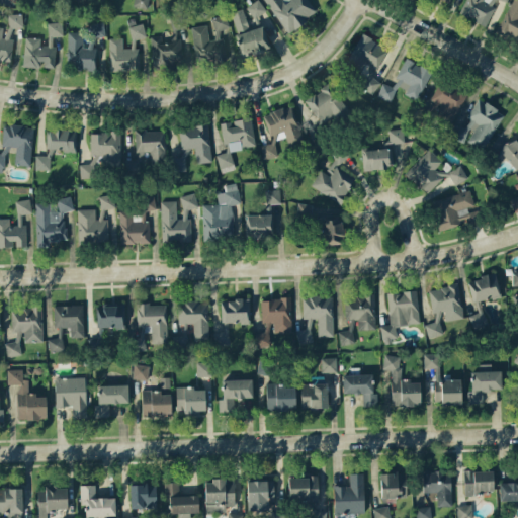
[(148,0),(134,0),(133,5),(147,8),(148,0)]
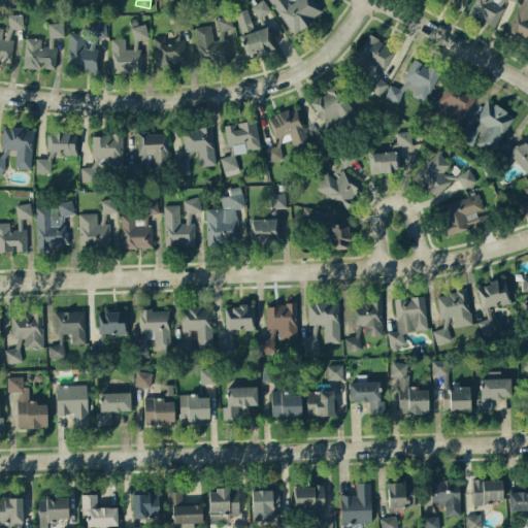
[(258,20),(271,14),(265,0),(263,0),(252,5),(258,20)]
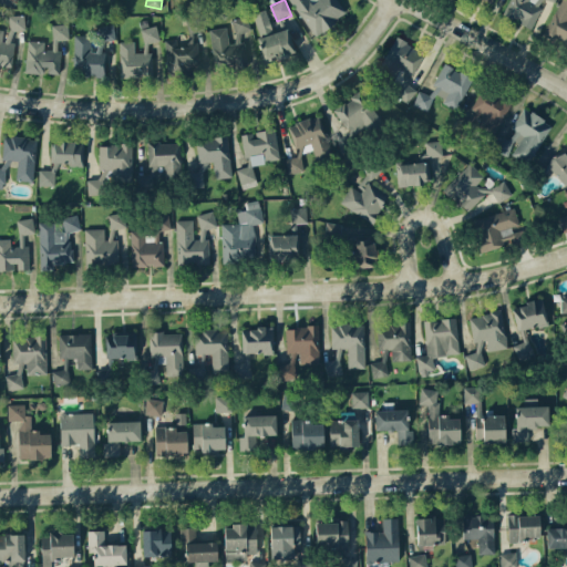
[(290,0),(313,35),(347,14),(337,0),(290,0)]
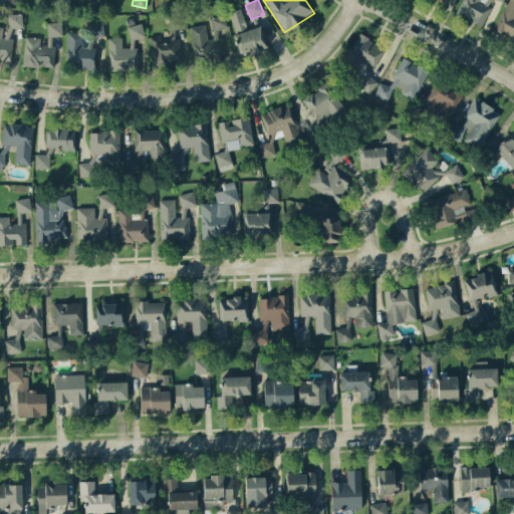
[(481,25),(493,0),(495,0),(501,3),(502,0),(462,0),(456,13),(481,25)]
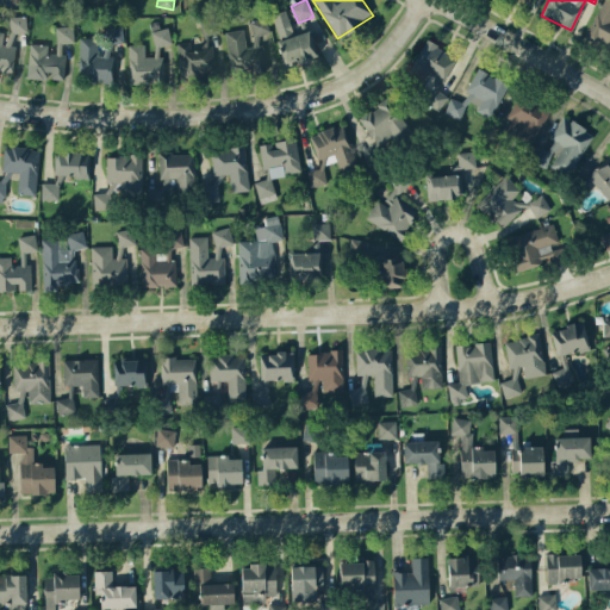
[(609,0),(602,0),(585,37),(609,48),(609,0)]
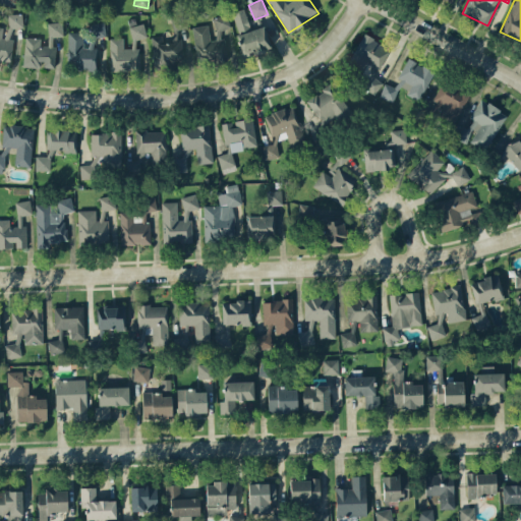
[(264,25),(250,30),(244,8),(231,12),(244,56),(271,48),(264,25)]
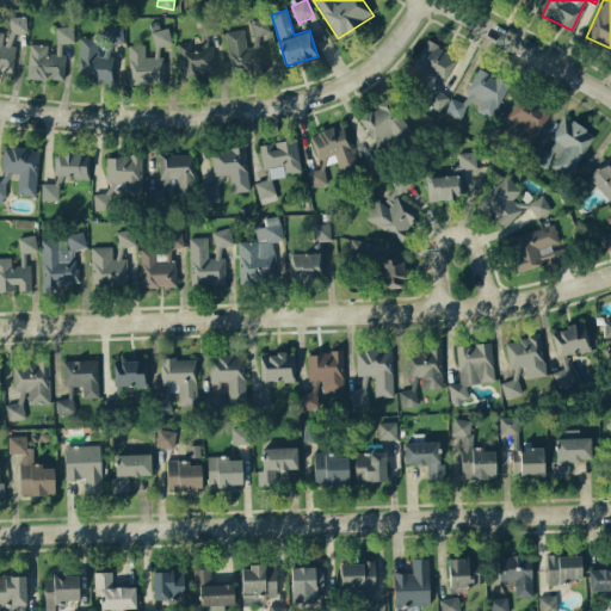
[(26,31),(26,16),(10,17),(10,32),(26,31)]
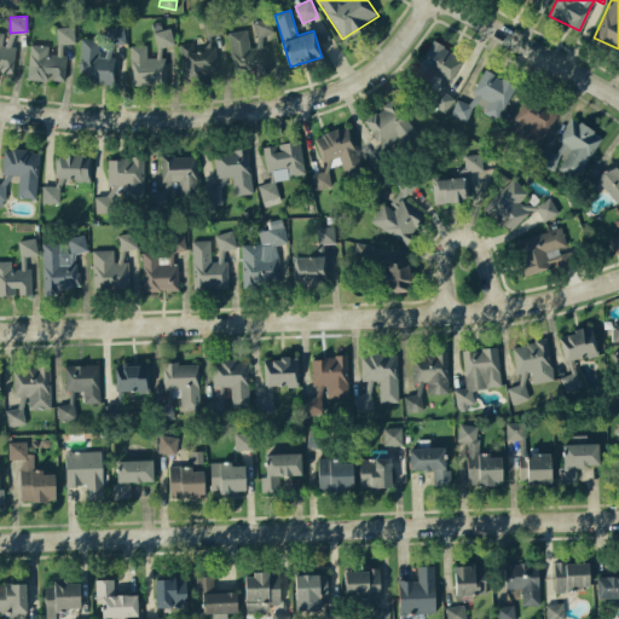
[(229,32),(235,74),(268,69),(264,34),(273,33),(271,18),(253,21),(256,46),(249,47),(247,29),(229,32)]
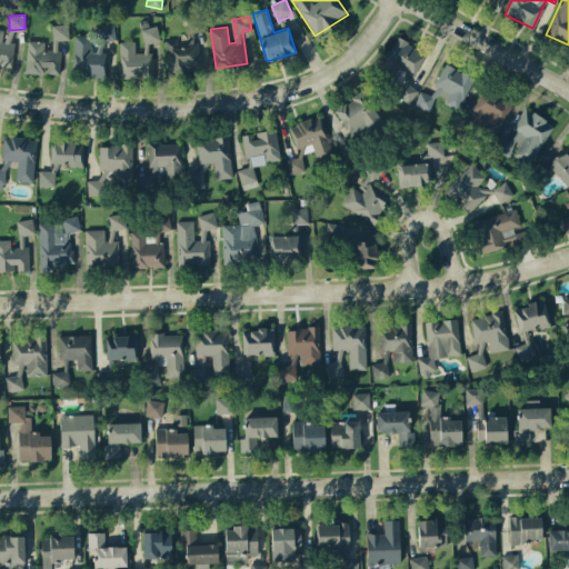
[(165,40),(168,68),(199,66),(196,31),(201,30),(200,19),(187,20),(190,46),(178,47),(177,39),(165,40)]
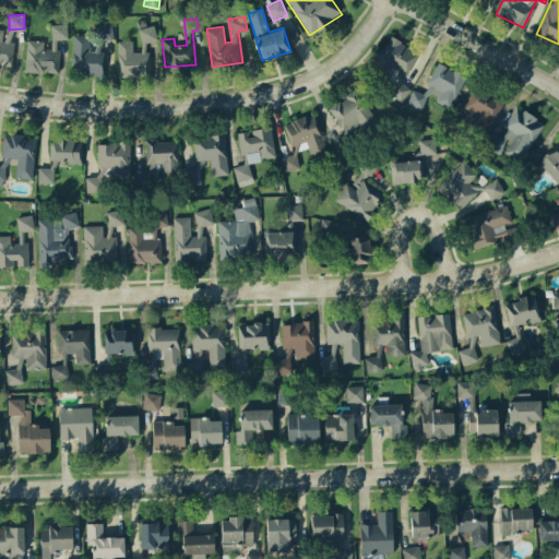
[(27,39),(25,71),(45,72),(46,72),(59,72),(60,49),(55,49),(56,38),(67,38),(68,24),(52,23),(50,48),(43,48),(44,40),(27,39)]
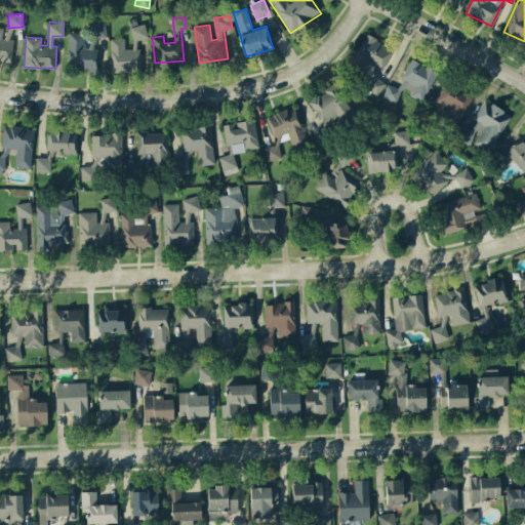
[(133,40),(148,37),(145,23),(130,26),(133,40)]
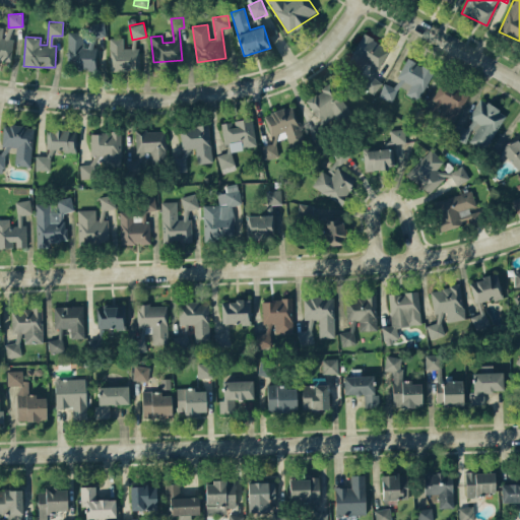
[(0,60),(11,61),(12,39),(2,38),(3,26),(0,25),(0,60)]
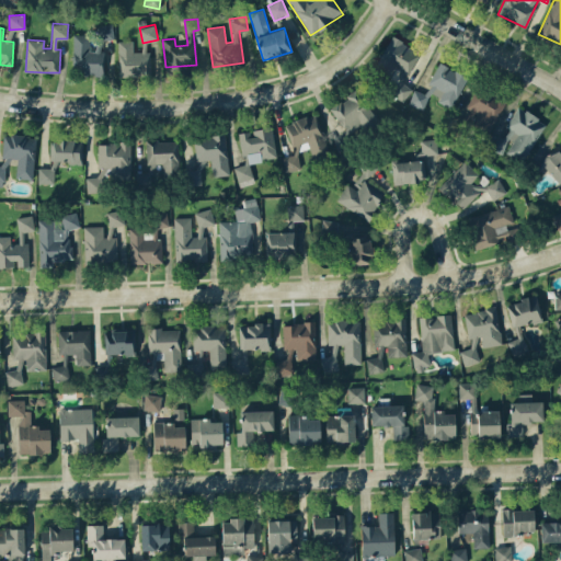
[(104,73),(103,48),(89,48),(89,34),(72,34),(72,73),(104,73)]
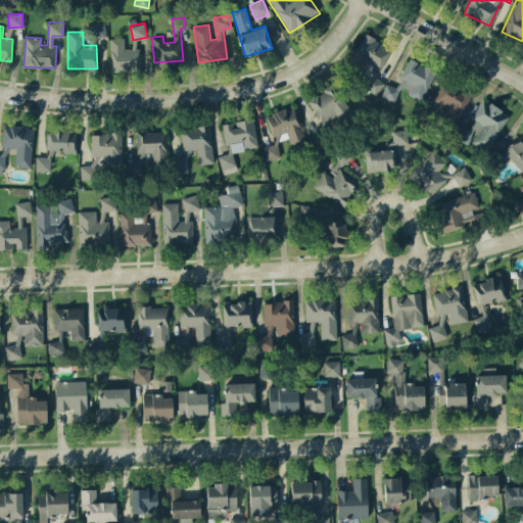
[(377,93),(383,82),(375,78),(391,48),(365,34),(349,63),(365,72),(359,83),(377,93)]
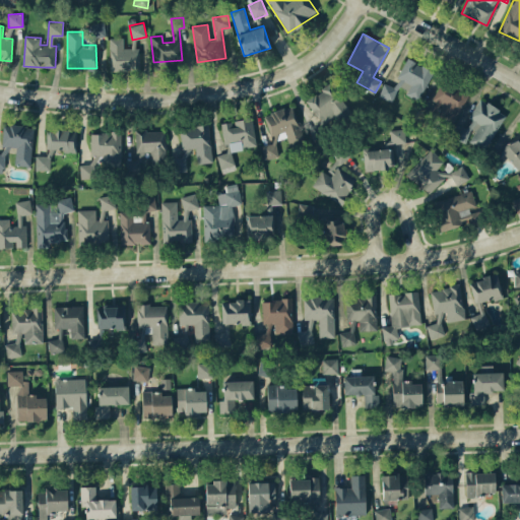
[(109,38),(110,70),(140,69),(139,48),(124,48),(123,38),(109,38)]
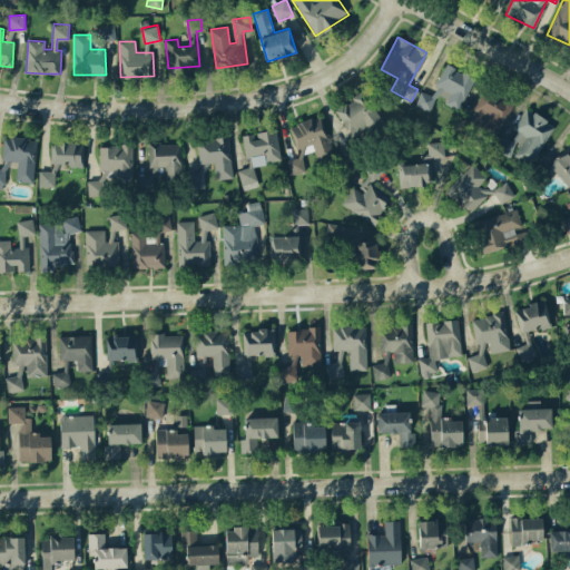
[(460,108),(475,78),(448,64),(431,95),(422,90),(414,104),(430,111),(438,97),(460,108)]
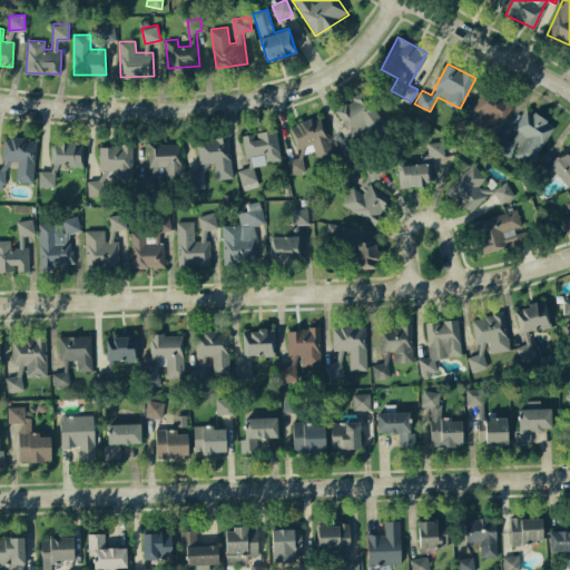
[(474,111),(483,115),(479,127),(499,135),(512,100),(482,89),(474,111)]
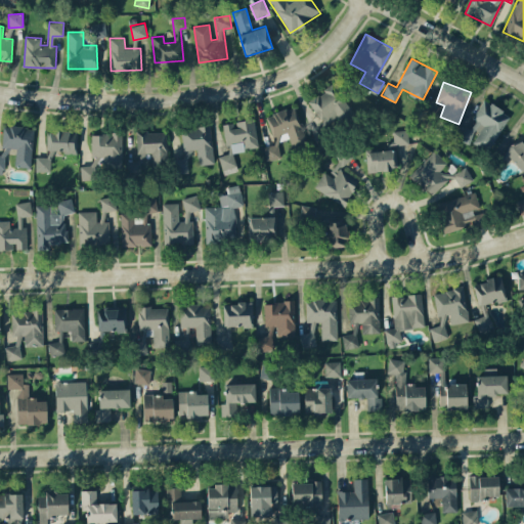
[(308,99),(325,127),(351,111),(334,84),(308,99)]
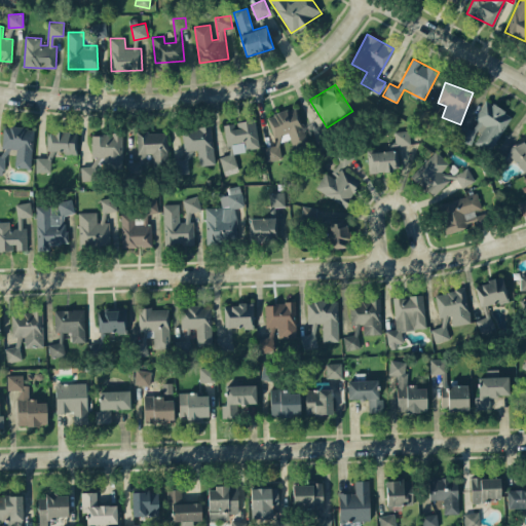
[(475,143),(491,151),(512,114),(486,100),(471,129),(462,125),(456,138),(470,145),(477,130),(481,133),(475,143)]
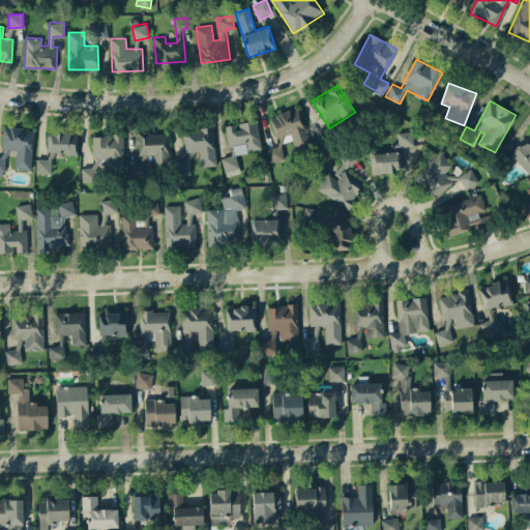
[(268,117),(276,143),(265,146),(270,163),(285,157),(280,142),(291,138),(296,150),(311,145),(298,107),(268,117)]
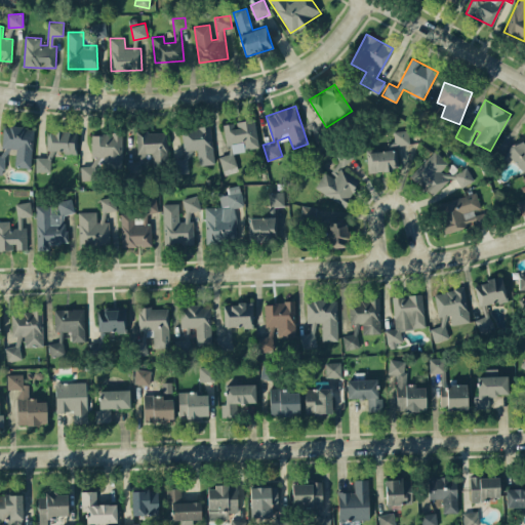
[(224,123),(228,152),(258,149),(254,119),(224,123)]
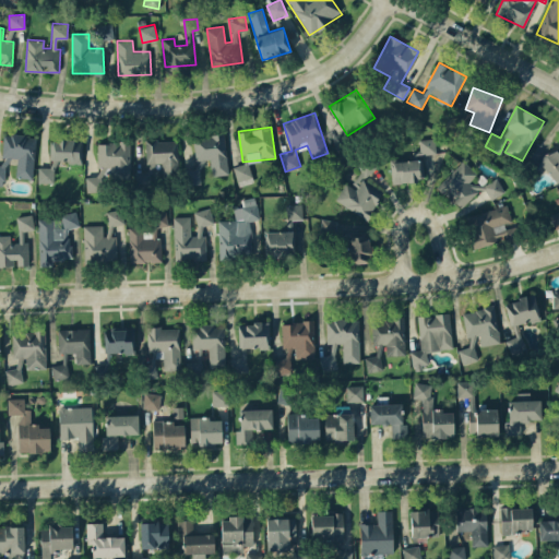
[(229,174),(223,132),(192,138),(195,161),(210,158),(212,176),(229,174)]
